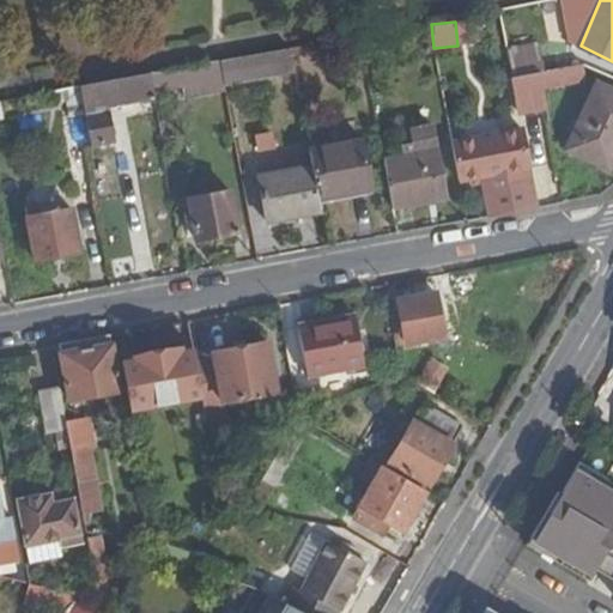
[(508,76),(536,72),(532,46),(504,48),(508,76)]
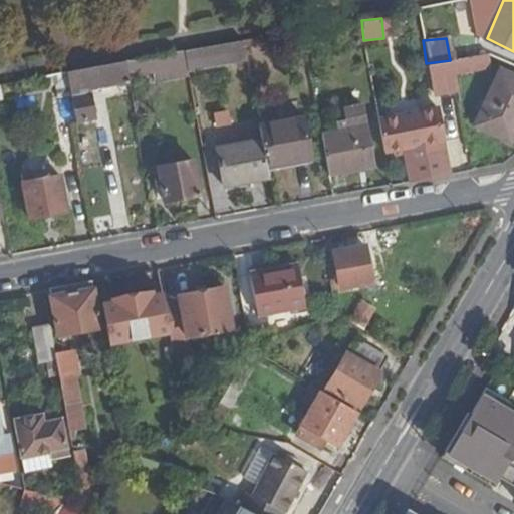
[(243,39),(185,50),(187,66),(246,56),(243,39)]
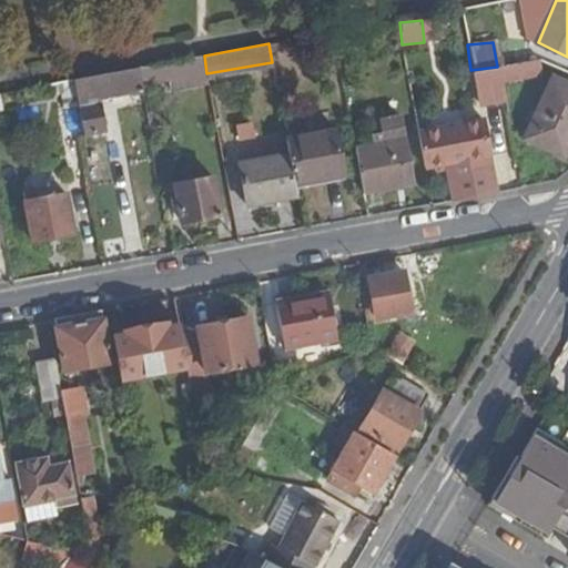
[(543,77),(540,61),(497,67),(500,82),(543,77)]
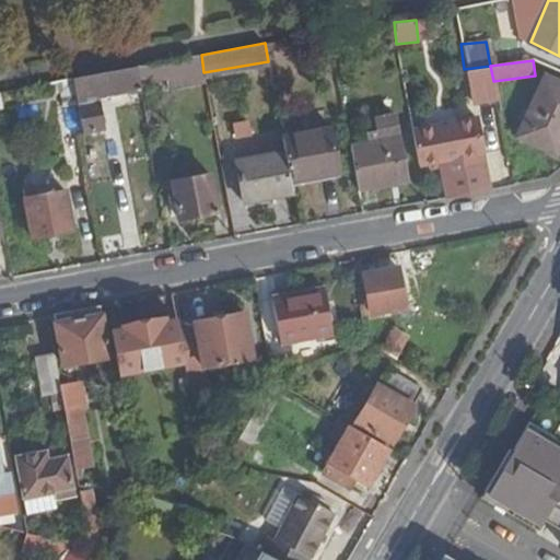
[(148,65),(136,67),(139,85),(155,83),(148,65)]
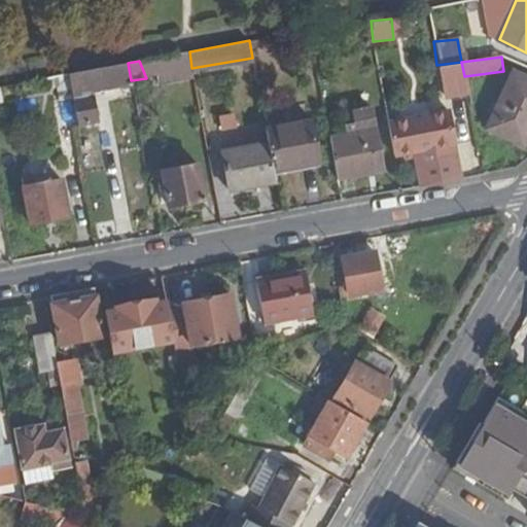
[(464,76),(461,62),(436,65),(443,92),(466,86),(464,76)]
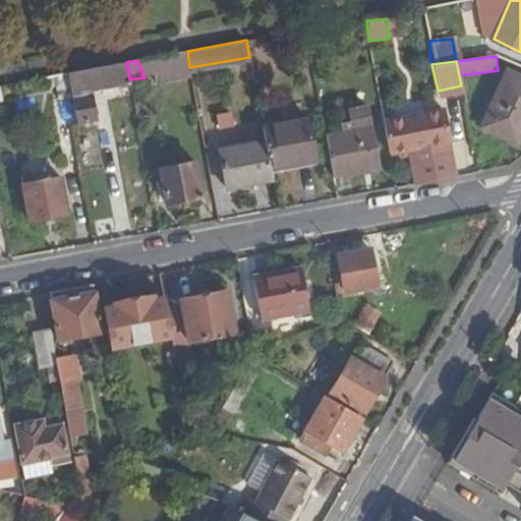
[(68,72),(70,83),(77,122),(96,119),(90,87),(129,79),(126,62),(68,72)]
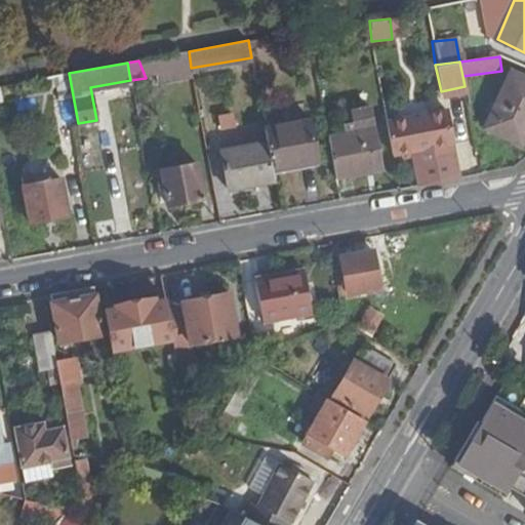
[(69,73),(33,80),(35,90),(71,84),(69,73)]
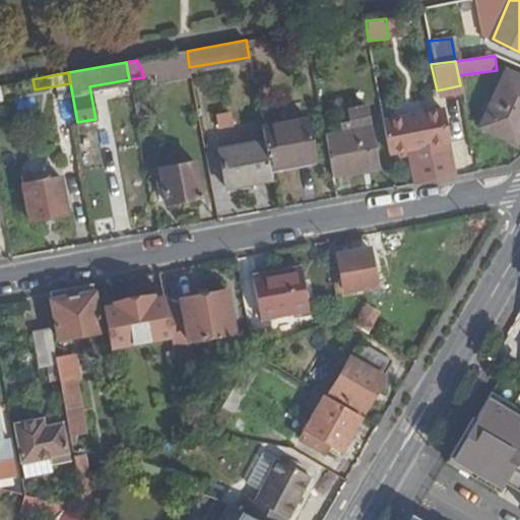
[(514,143),(519,131),(519,79),(507,74),(479,128),(514,143)]
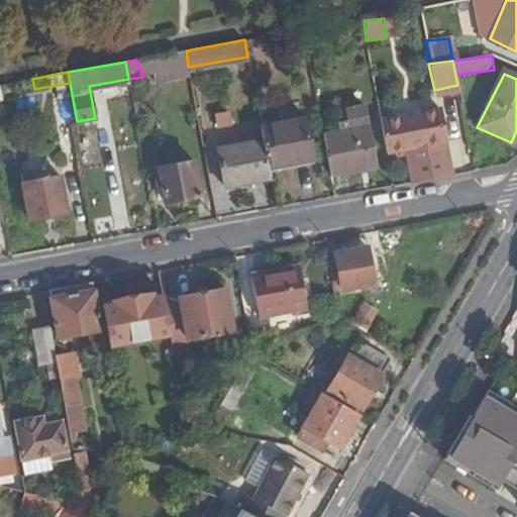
[(413,182),(452,175),(439,108),(380,117),(387,154),(408,151),(413,182)]
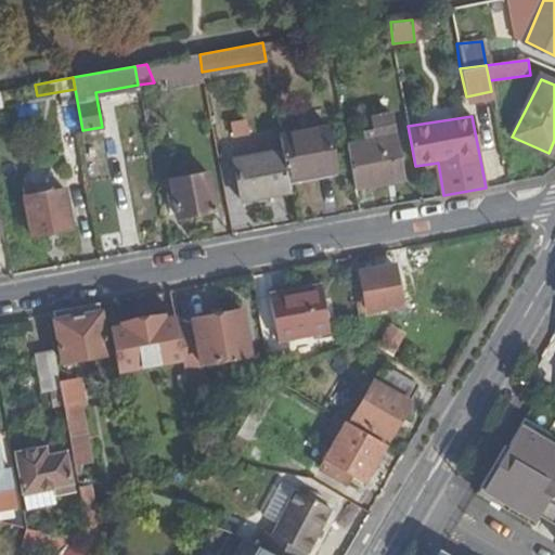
[(327,125),(279,132),(282,147),(287,178),(335,170),(327,125)]
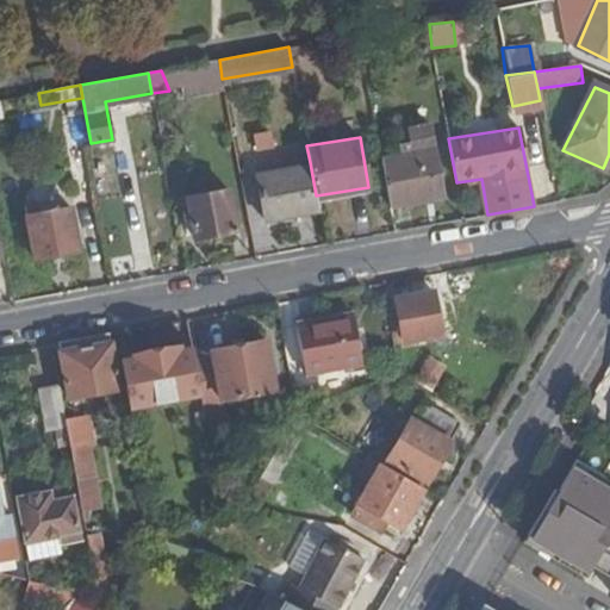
[(434,150),(380,157),(388,207),(442,197),(434,150)]
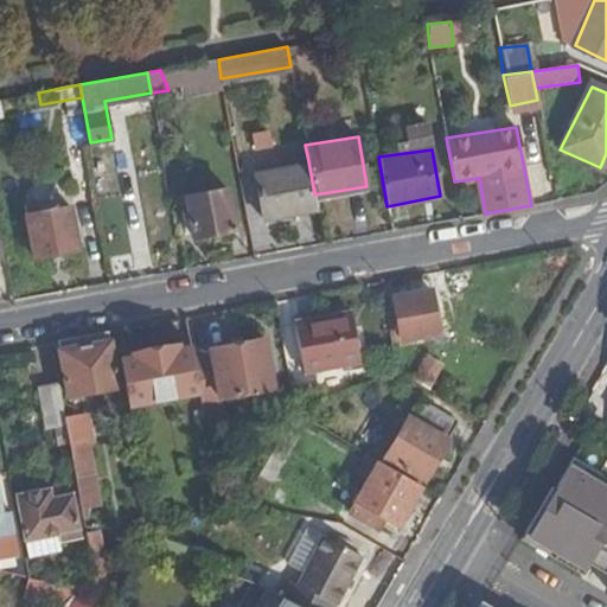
[(262,217),(315,208),(314,195),(308,161),(255,170),(262,217)]
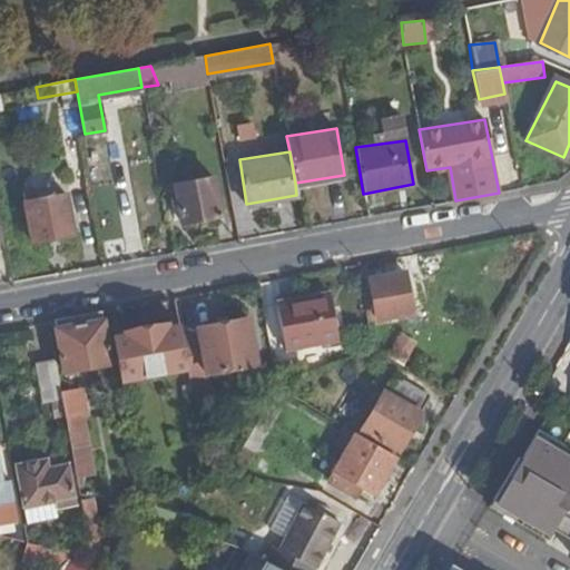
[(219,215),(214,177),(175,184),(183,222),(219,215)]
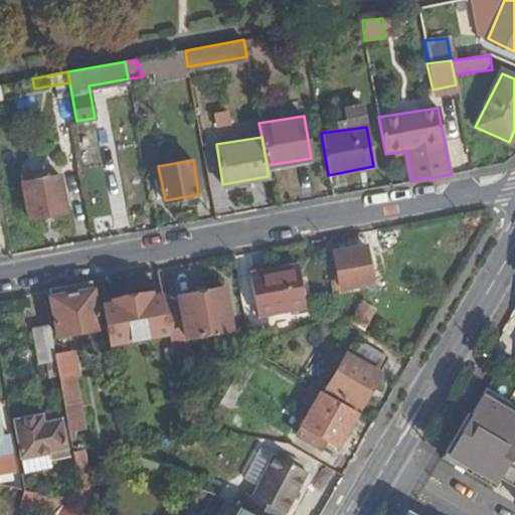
[(67,211),(60,174),(34,178),(33,171),(22,173),(29,218),(67,211)]
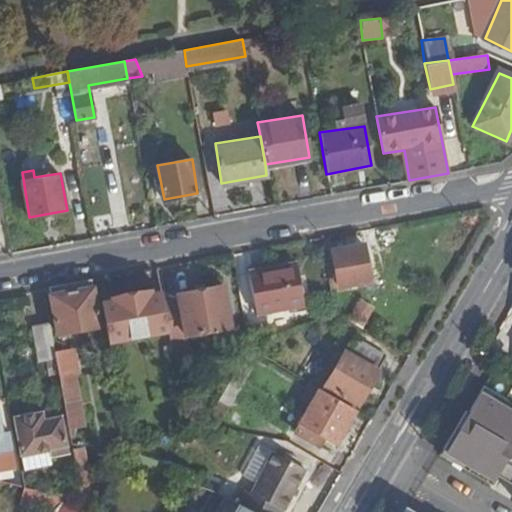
[(372,282),(366,245),(335,250),(342,286),(372,282)]
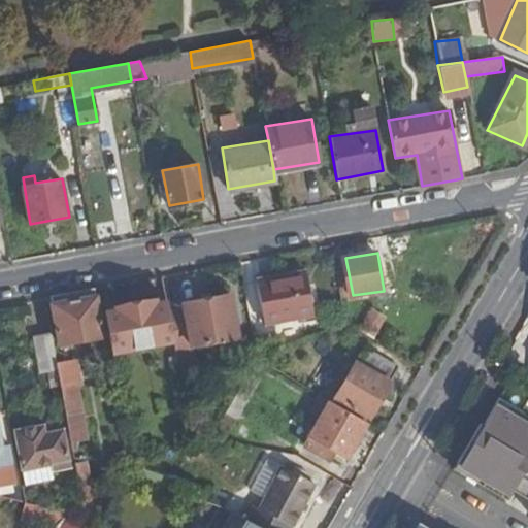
[(314,311),(306,268),(256,277),(264,321),(314,311)]
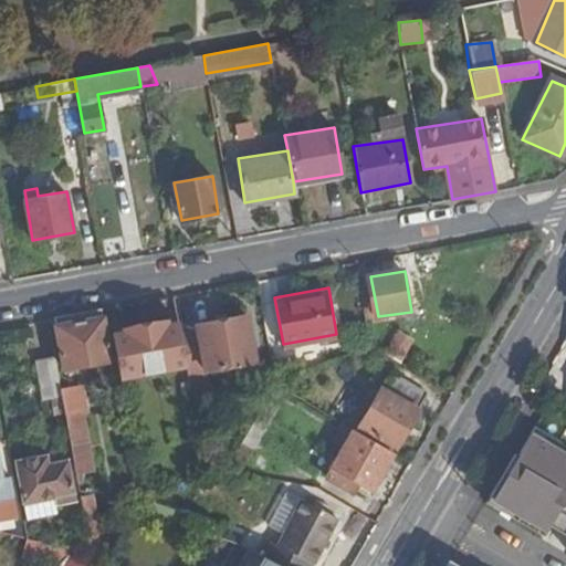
[(111,360),(101,308),(53,316),(63,368),(111,360)]
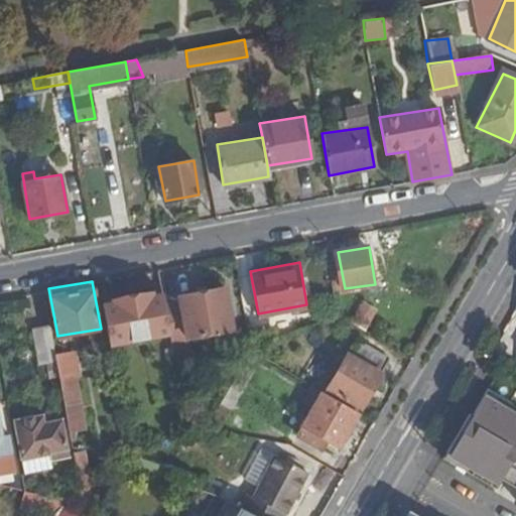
[(227,289),(166,300),(171,333),(173,341),(234,330),(227,289)]
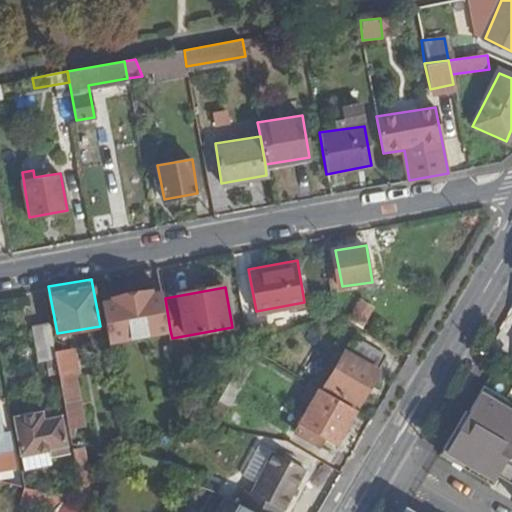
[(165,298),(163,292),(153,294),(152,290),(112,297),(113,302),(102,304),(109,341),(170,330),(165,298)]
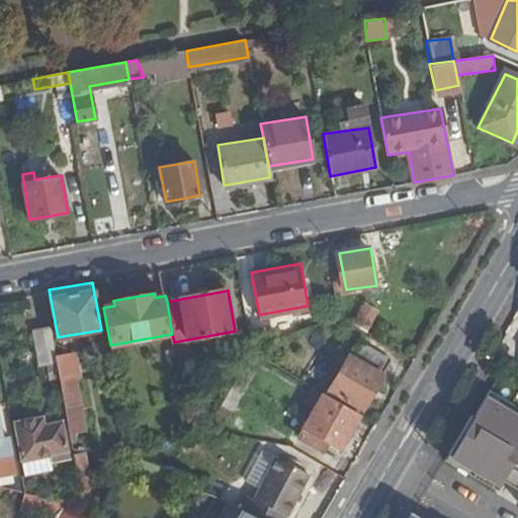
[(355,323),(369,331),(380,312),(366,304),(355,323)]
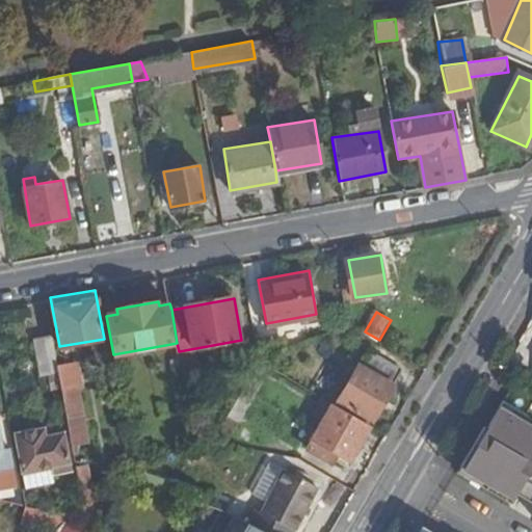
[(59,372),(58,365),(52,334),(33,338),(41,373),(59,372)]
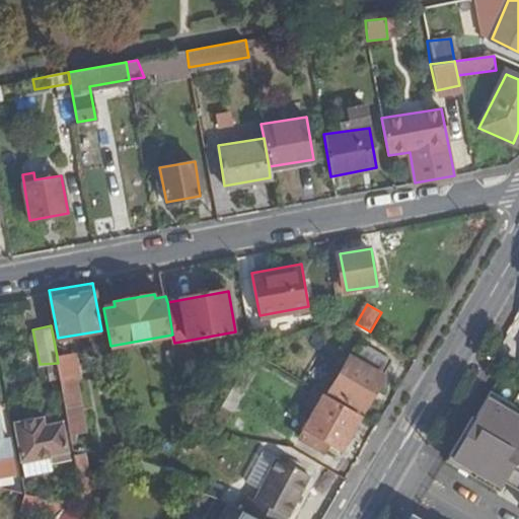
[(366,410),(396,360),(366,344),(337,391),(366,410)]
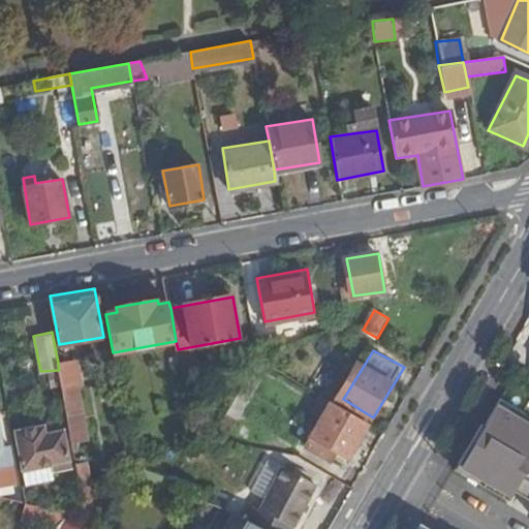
[(272,366),(260,360),(214,439),(227,441),(272,366)]
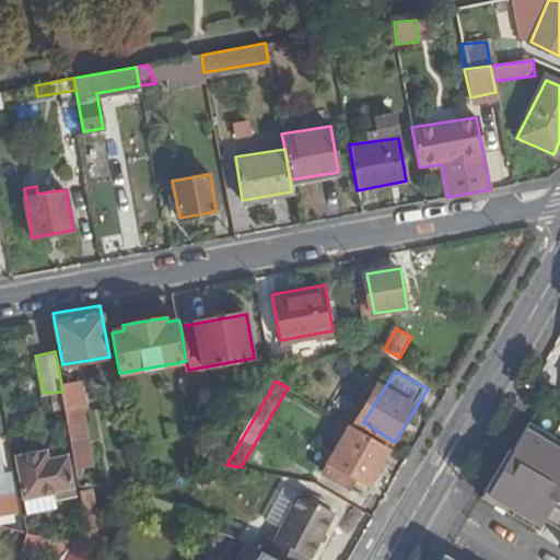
[(62,392),(71,442),(89,439),(82,406),(85,406),(81,383),(61,384),(62,392)]
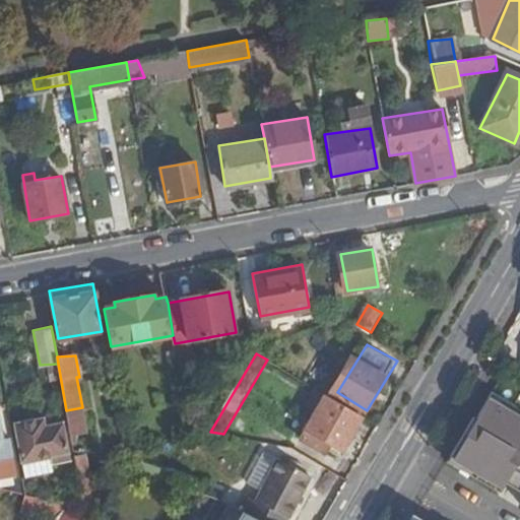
[(342,450),(364,416),(326,396),(303,437),(322,450),(329,442),(342,450)]
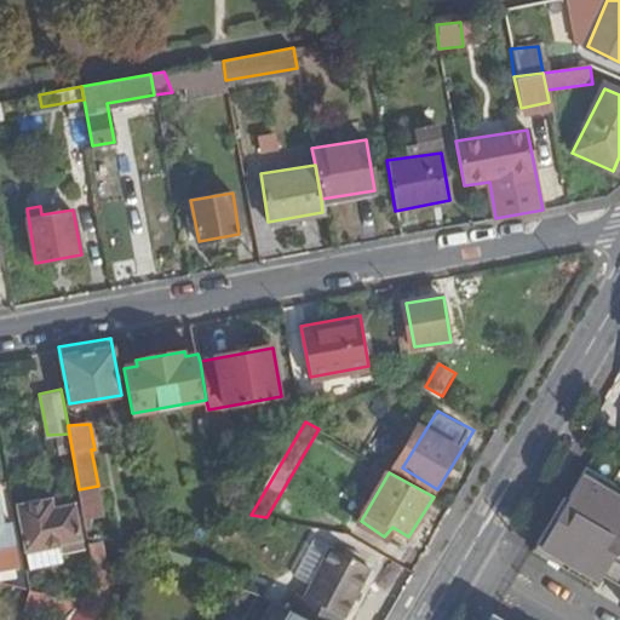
[(566,497),(533,551),(597,589),(603,578),(619,587),(619,497),(583,475),(569,498),(566,497)]
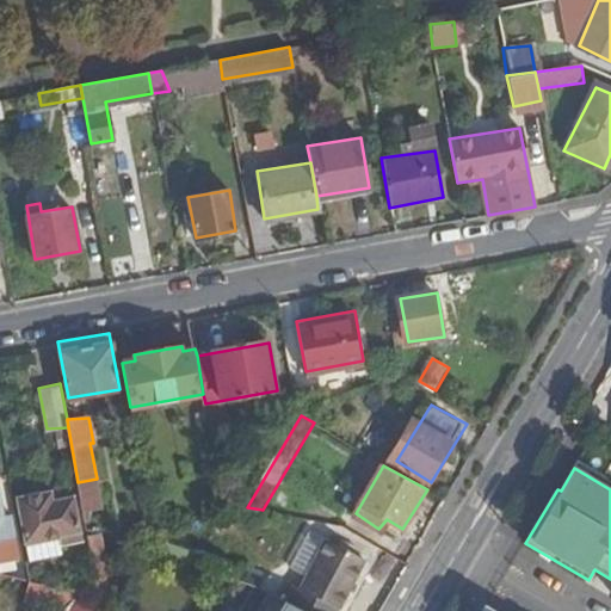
[(84,544),(73,486),(18,497),(26,545),(60,539),(62,548),(84,544)]
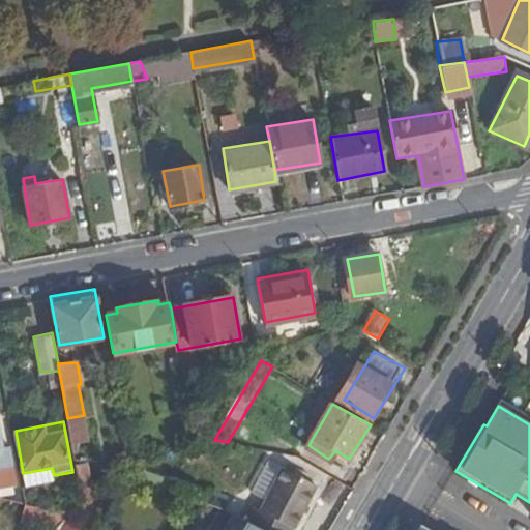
[(0,483),(15,481),(10,447),(2,448),(0,437),(0,483)]
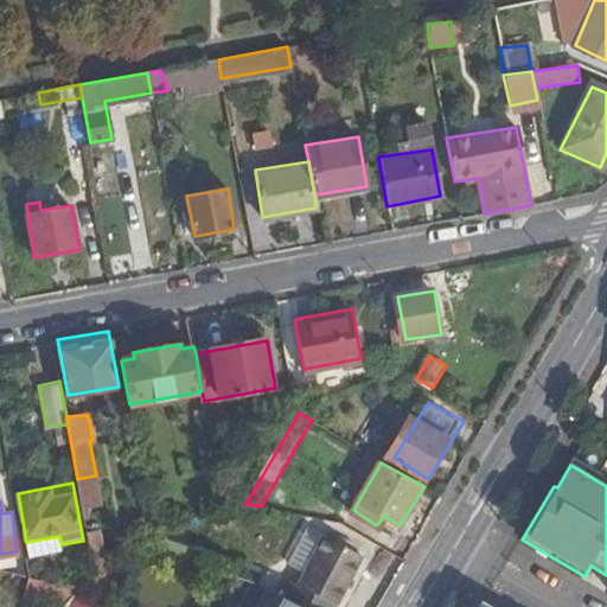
[(345,524),(370,537),(376,525),(353,510),(345,524)]
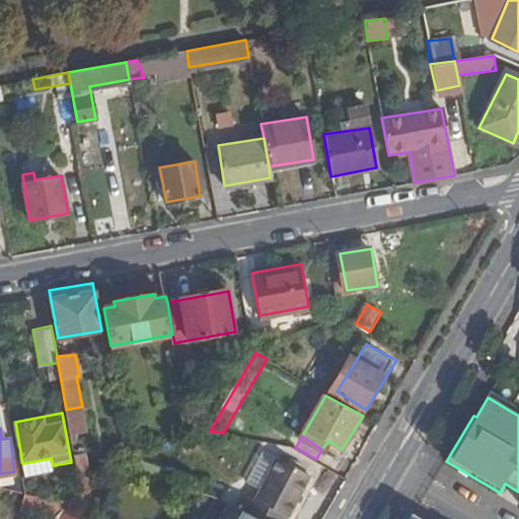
[(262,489),(280,458),(268,450),(248,480),(262,489)]
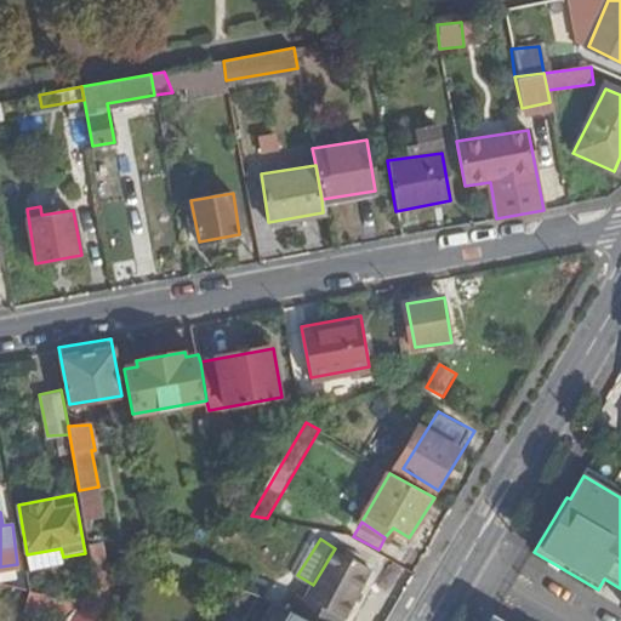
[(109,588),(106,541),(90,542),(93,590),(109,588)]
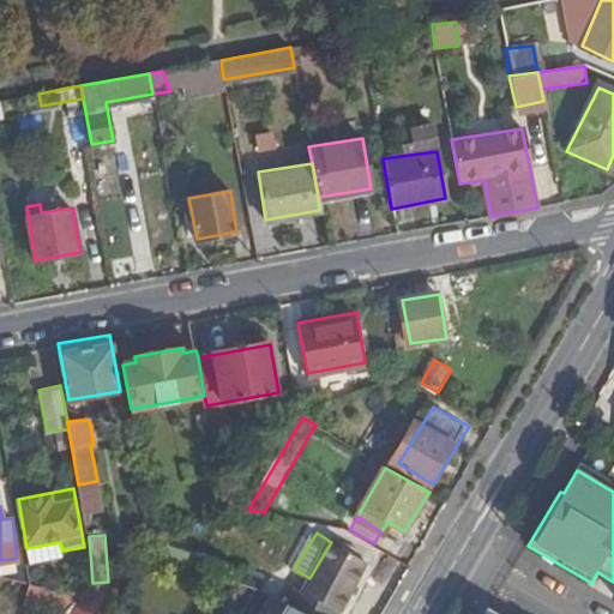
[(287,603),(306,613),(341,613),(374,559),(336,536),(331,542),(309,578),(304,590),(299,587),(287,603)]
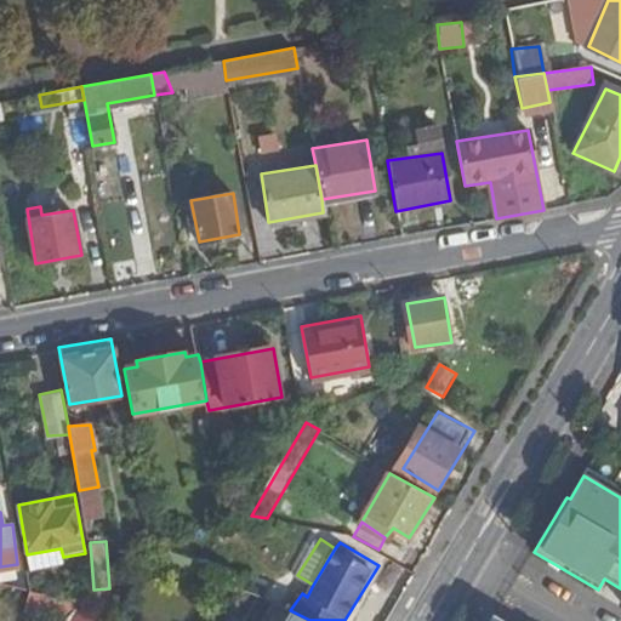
[(64,617),(68,594),(28,590),(24,613),(64,617)]
